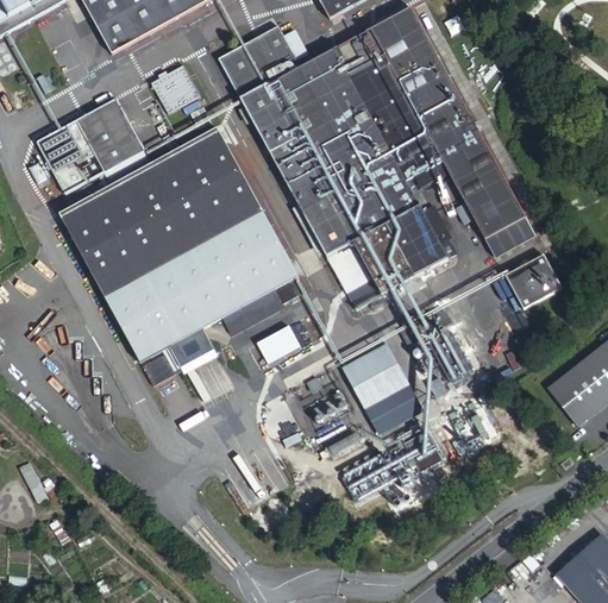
[(0,0),(0,31),(58,0),(68,18),(88,7),(112,50),(117,48),(114,45),(96,0),(0,0)]
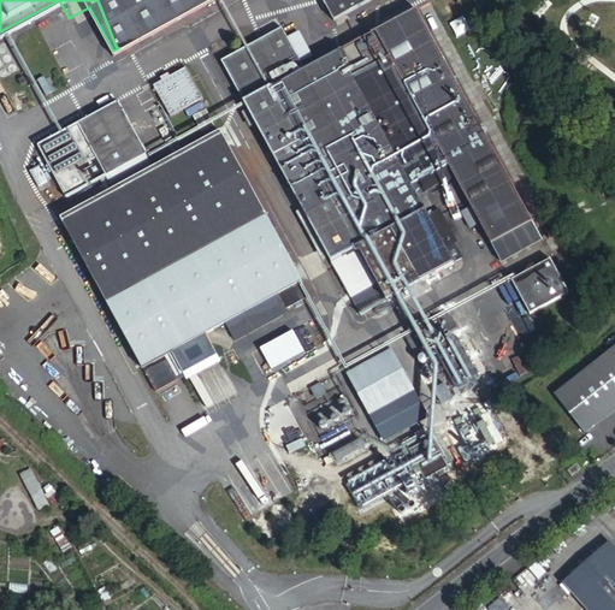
[(98,0),(116,46),(118,48),(205,0),(98,0)]
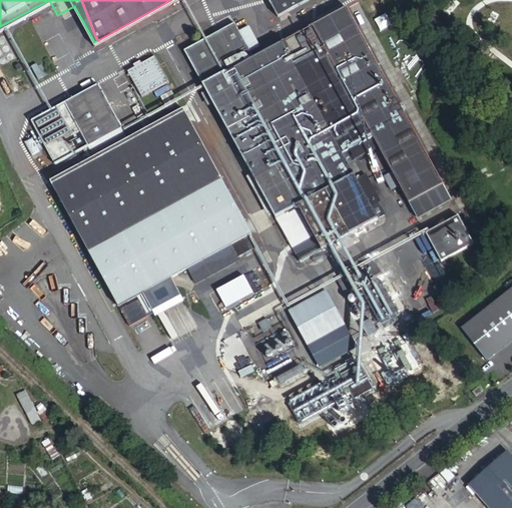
[(270,0),(279,15),(305,0),(270,0)]
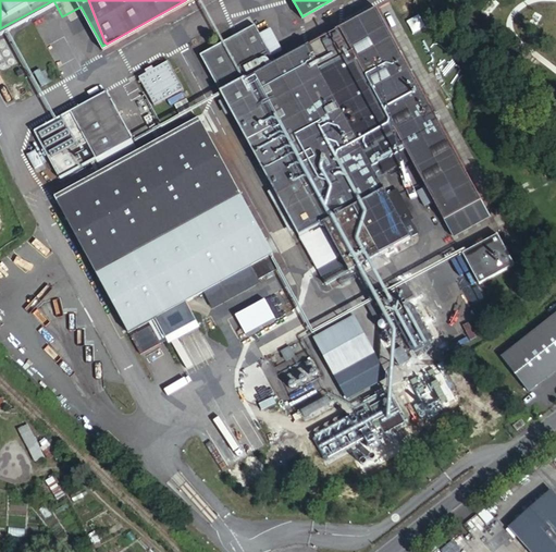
[(481,197),(375,5),(325,32),(273,61),(252,23),(198,53),(316,266),(329,259),(333,268),(321,276),(325,282),(337,276),(336,273),(347,268),(348,270),(410,234),(408,231),(385,191),(372,166),(381,161),(391,156),(406,147),(444,218),(481,197)]
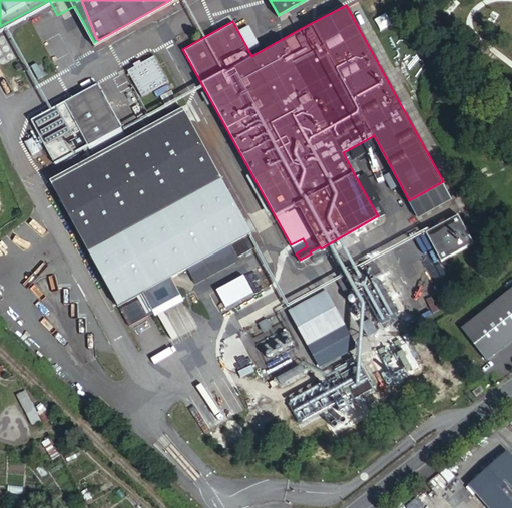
[(136,89),(163,74),(152,54),(125,69),(136,89)]
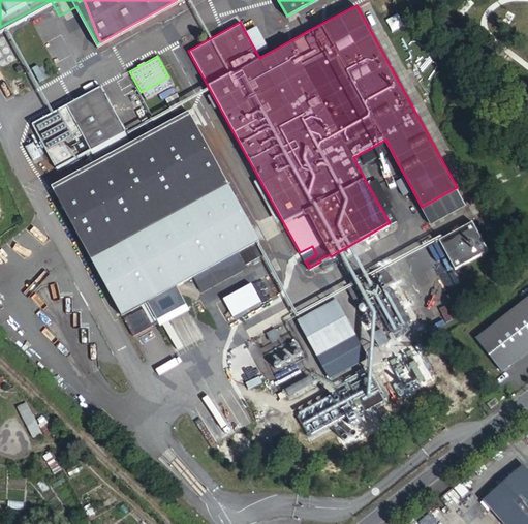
[(56,167),(94,147),(125,130),(126,130),(102,84),(32,121),(56,167)]
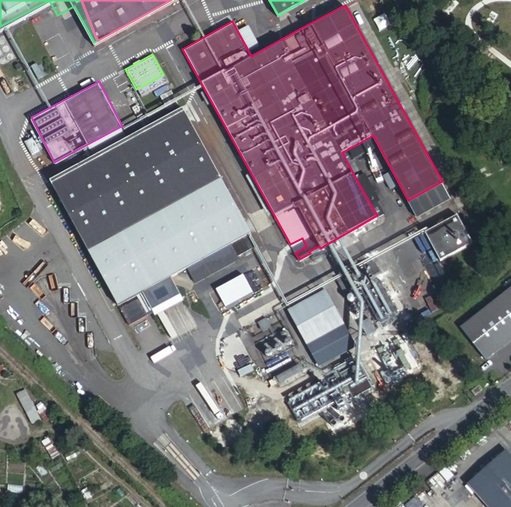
[(117,303),(167,276),(181,268),(224,244),(231,256),(255,243),(251,234),(182,108),(127,137),(97,154),(50,179),(117,303)]
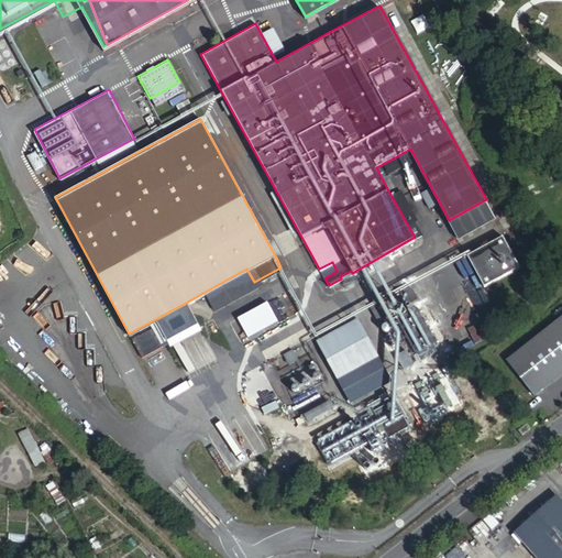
[(140,151),(133,139),(100,156),(107,170),(140,151)]
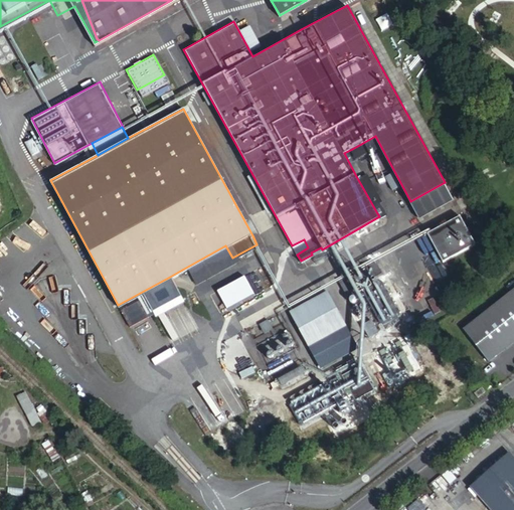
[(361,144),(352,149),(357,157),(365,153),(361,144)]
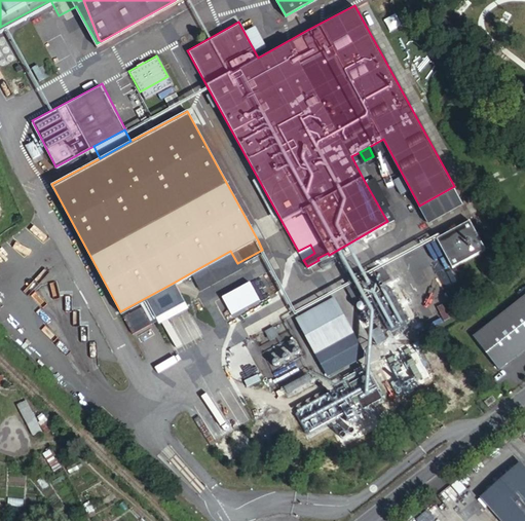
[(364,180),(385,218),(397,212),(375,174),(364,180)]
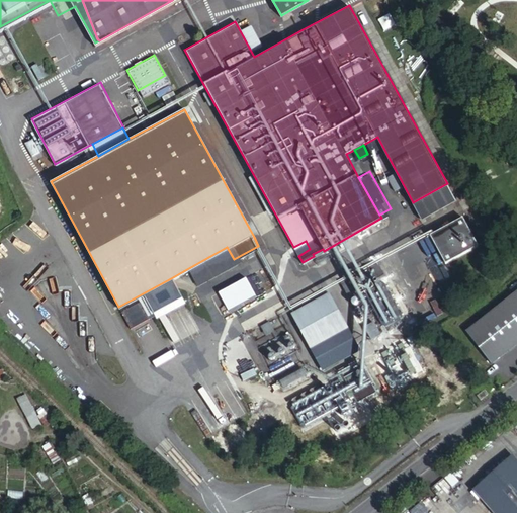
[(413,202),(422,219),(456,199),(447,183),(413,202)]
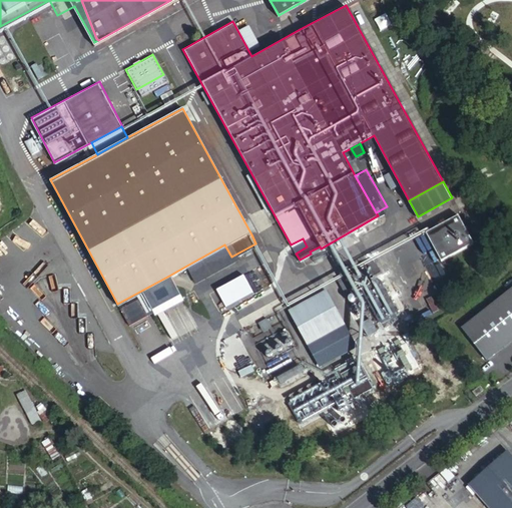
[(425,229),(441,257),(472,238),(457,211),(425,229)]
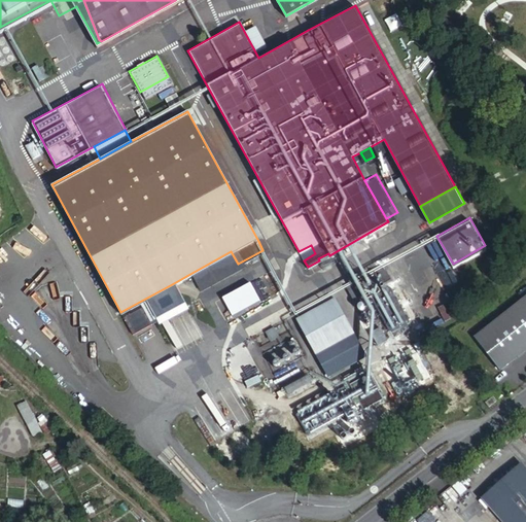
[(299,251),(304,261),(315,253),(311,245),(299,251)]
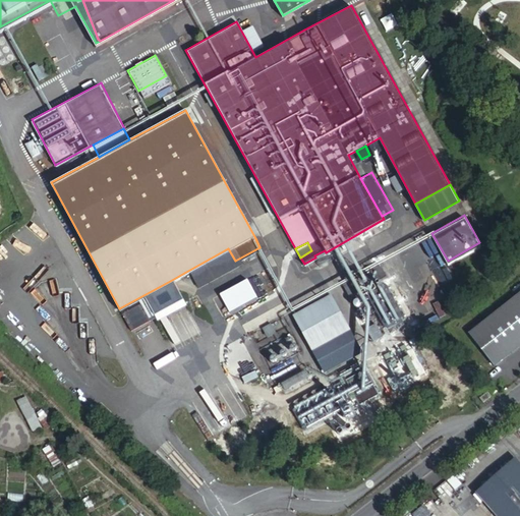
[(237,264),(235,261),(228,248),(184,273),(192,288),(237,264)]
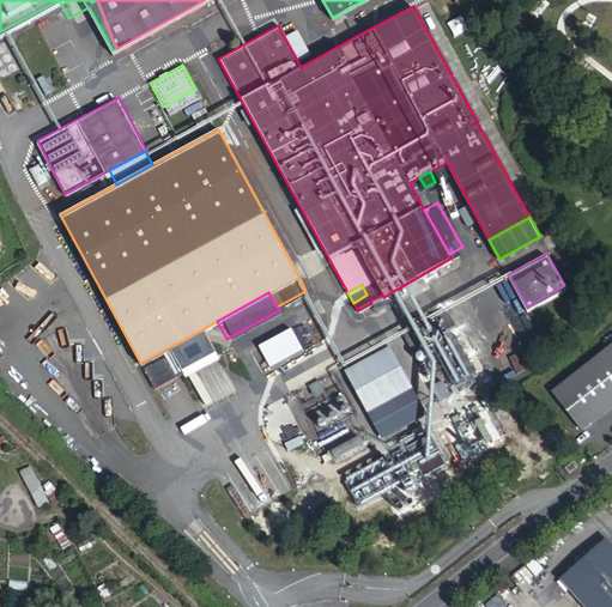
[(453,325),(444,310),(401,333),(410,348),(453,325)]
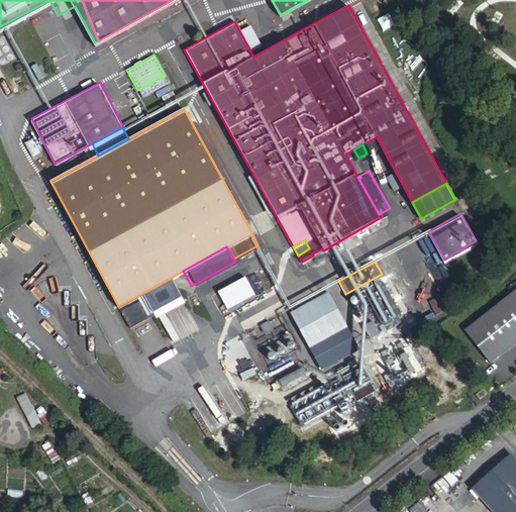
[(228,303),(256,289),(246,270),(218,284),(228,303)]
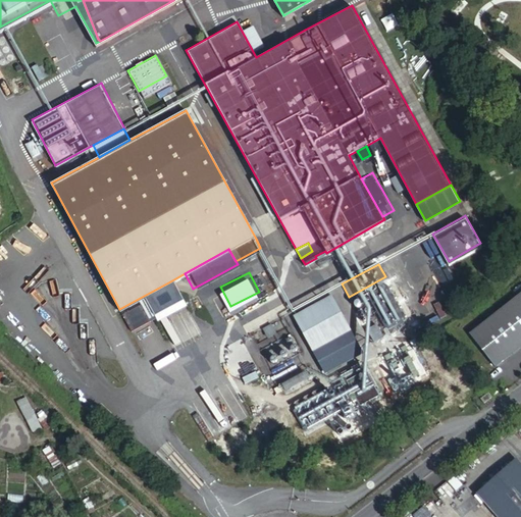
[(519,293),(470,330),(497,364),(520,345),(520,280),(514,287),(519,293)]
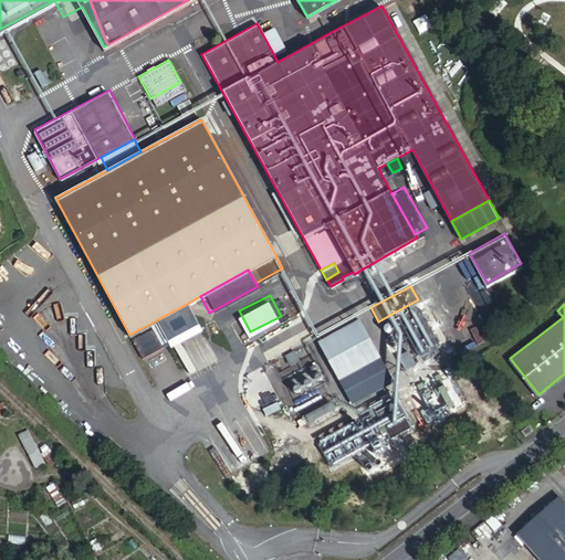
[(129,335),(139,354),(195,324),(185,305),(129,335)]
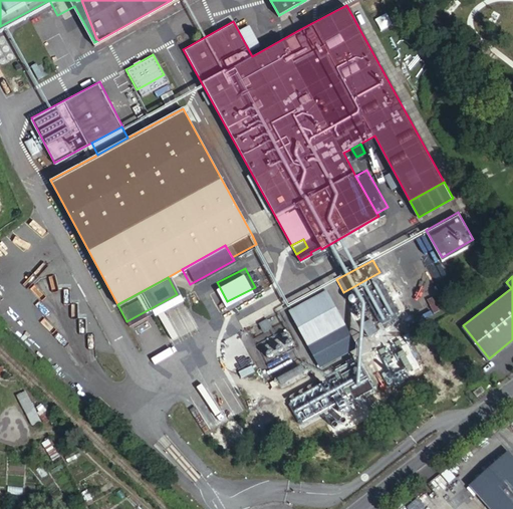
[(377,281),(376,281),(365,287),(365,288),(364,288),(363,290),(363,291),(363,292),(363,293),(364,294),(365,294),(366,295),(367,295),(368,294),(380,288),(381,288),(382,287),(382,286),(382,284),(381,283),(381,282),(379,282),(379,281),(377,281)]
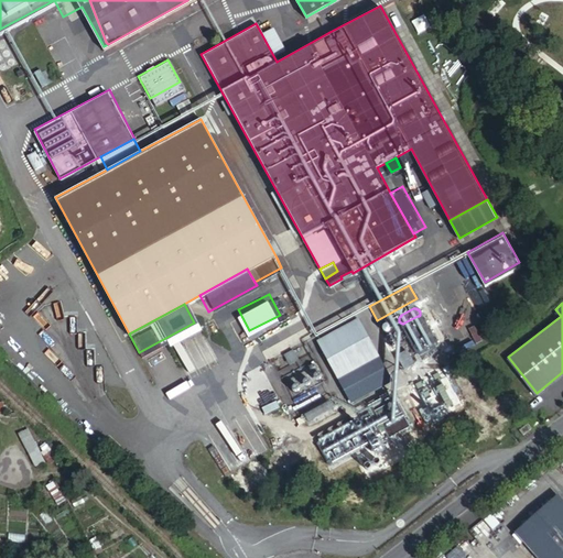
[(420,318),(407,325),(407,326),(405,328),(404,329),(404,330),(404,331),(405,332),(407,334),(409,334),(410,334),(411,334),(412,332),(424,327),(424,326),(425,325),(425,324),(425,323),(425,321),(424,320),(423,319),(422,319),(421,318),(420,318)]
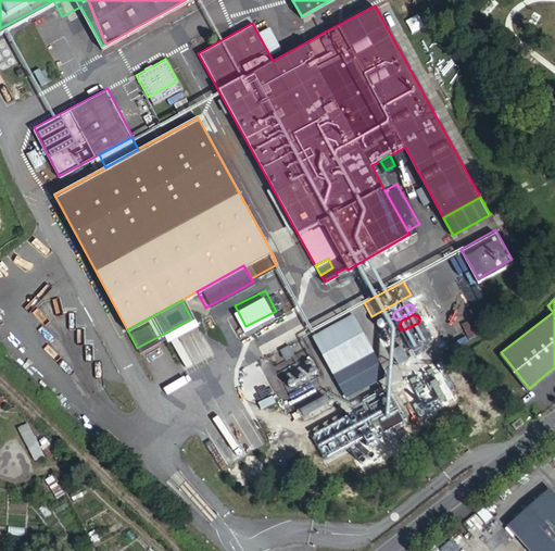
[(365,350),(349,317),(311,338),(328,370),(365,350)]
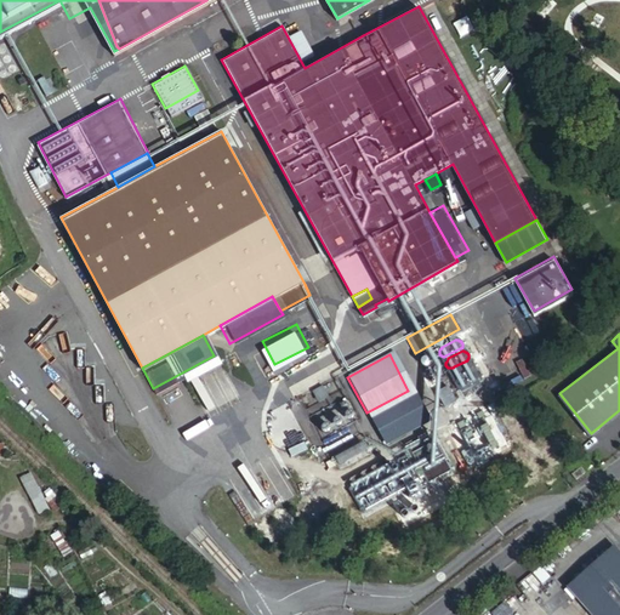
[(470,362),(467,363),(454,370),(453,370),(451,371),(451,373),(451,374),(451,376),(453,377),(454,379),(455,379),(458,379),(459,379),(471,371),(472,370),(473,368),(473,366),(473,365),(472,364),(471,363),(470,362)]
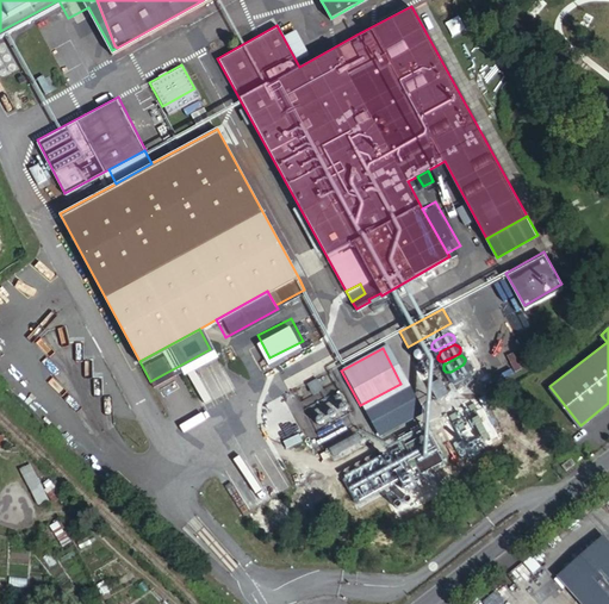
[(467,366),(466,366),(465,366),(464,367),(453,372),(452,373),(451,374),(449,377),(448,378),(448,379),(449,379),(449,380),(449,381),(453,383),(454,383),(455,383),(457,383),(468,374),(470,374),(470,373),(471,371),(471,369),(471,368),(470,368),(470,367),(468,367),(467,366)]
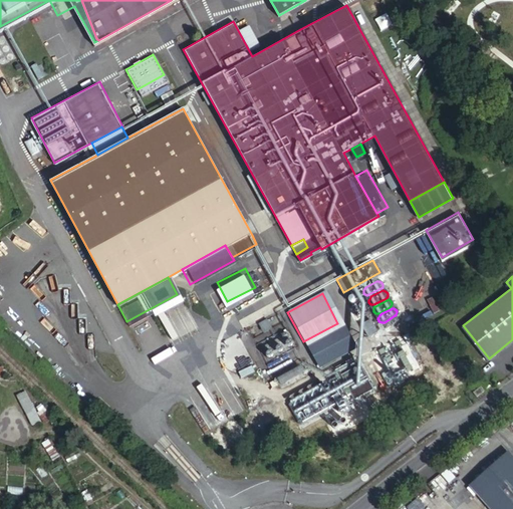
[(377,331),(369,318),(360,323),(367,336),(377,331)]
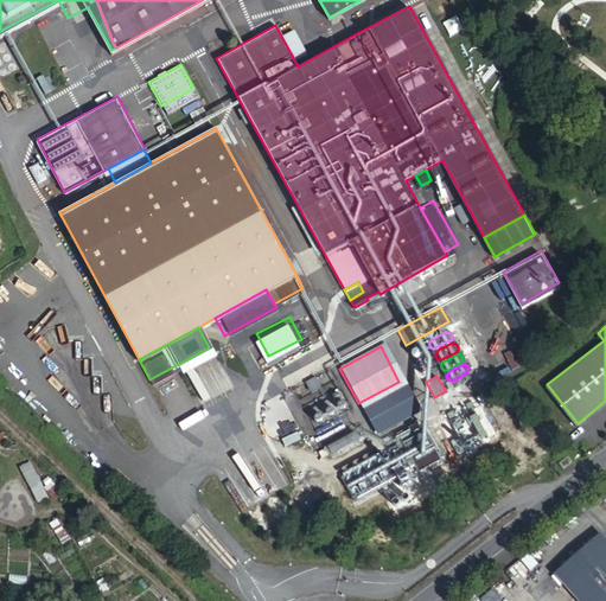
[(419,411),(403,382),(359,406),(375,435),(419,411)]
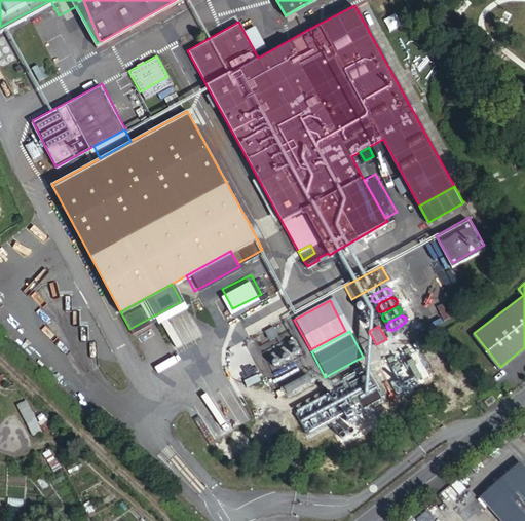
[(364,402),(383,391),(366,361),(354,367),(357,370),(329,385),(334,396),(330,398),(335,408),(359,395),(364,402)]
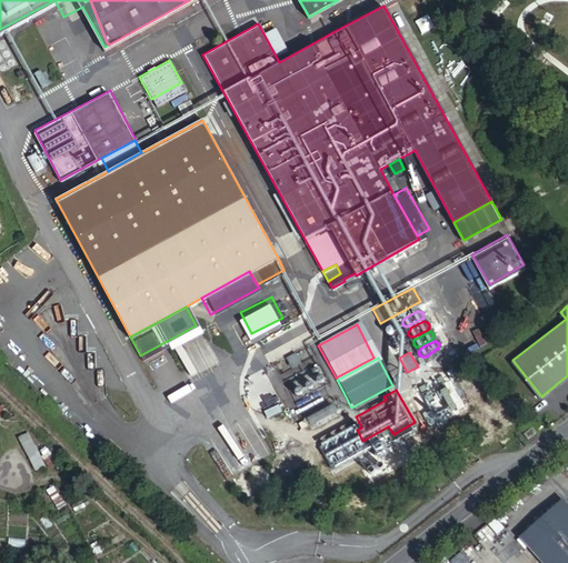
[(20,430),(36,464),(46,460),(30,425),(20,430)]
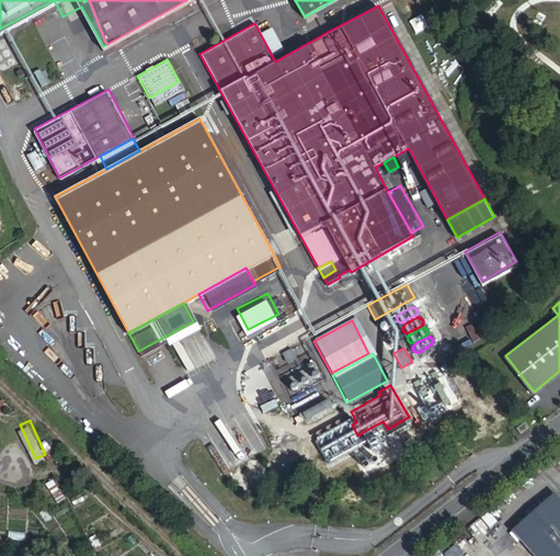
[(559,491),(556,487),(514,523),(543,555),(559,555),(559,491)]
